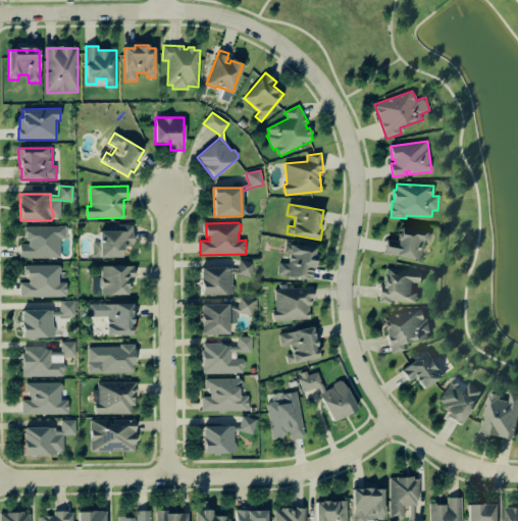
[(94,258),(94,243),(99,243),(99,231),(118,231),(118,225),(134,225),(134,246),(124,246),(124,251),(121,251),(121,258),(94,258)]
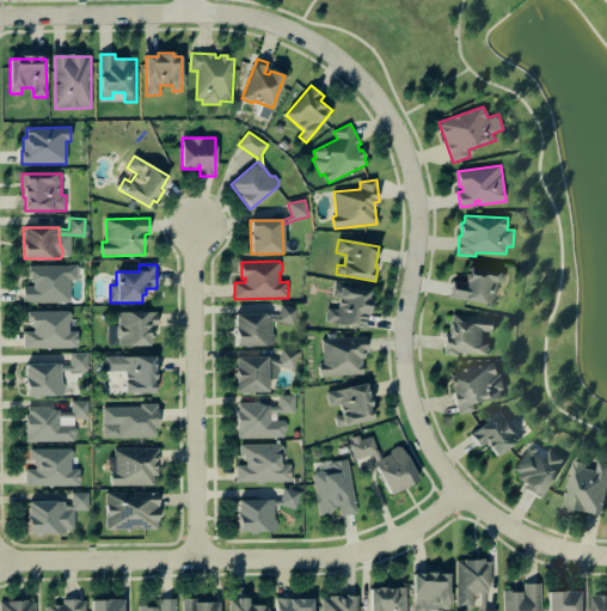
[(78,266),(78,280),(71,280),(71,301),(24,303),(24,286),(34,286),(34,282),(31,282),(30,266),(78,266)]
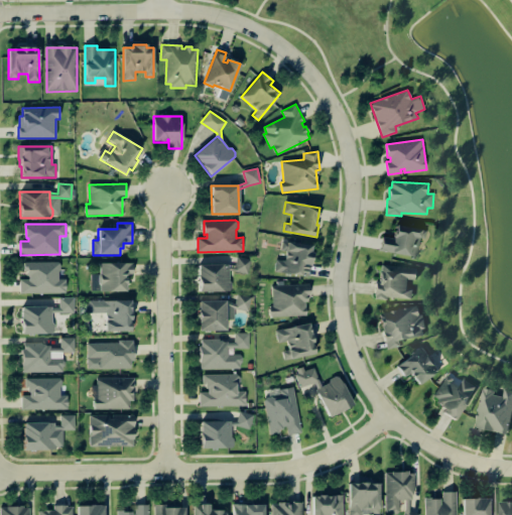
[(380,251),(382,237),(394,239),(396,226),(426,231),(425,239),(420,238),(416,258),(380,251)]
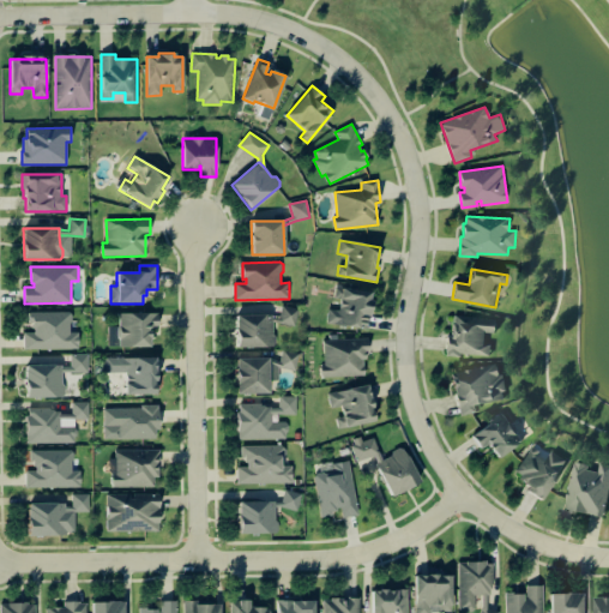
[(367,329),(326,324),(329,310),(339,311),(341,299),(333,299),(335,288),(371,293),(369,301),(371,301),(367,329)]
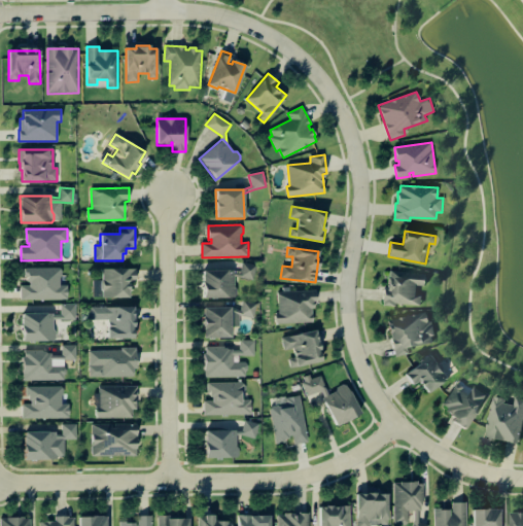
[(253,280),(239,277),(234,277),(234,273),(240,273),(243,263),(256,266),(253,280)]
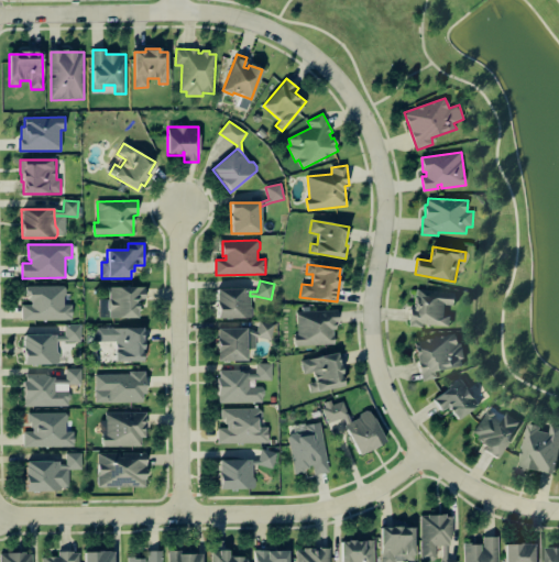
[(64,286),(66,288),(66,295),(64,297),(64,305),(72,305),(73,320),(22,320),(22,306),(32,306),(32,301),(30,301),(29,297),(26,297),(26,286),(31,286),(64,286)]
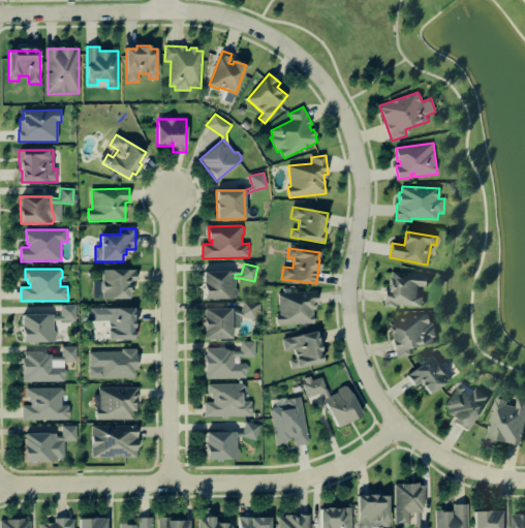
[(129,284),(129,299),(103,299),(103,271),(136,270),(136,284),(129,284)]
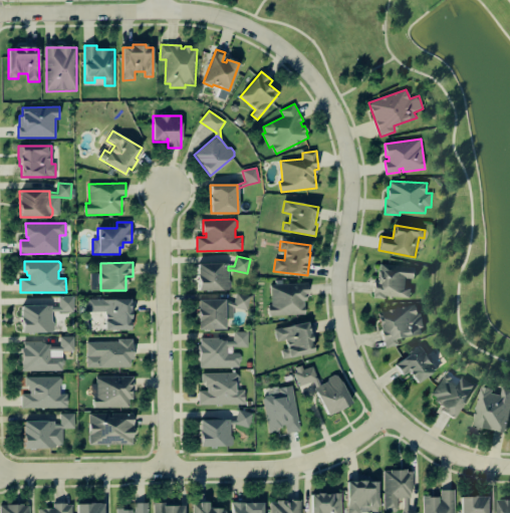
[(228,290),(198,291),(198,264),(228,264),(228,266),(228,270),(228,279),(231,282),(231,288),(228,290)]
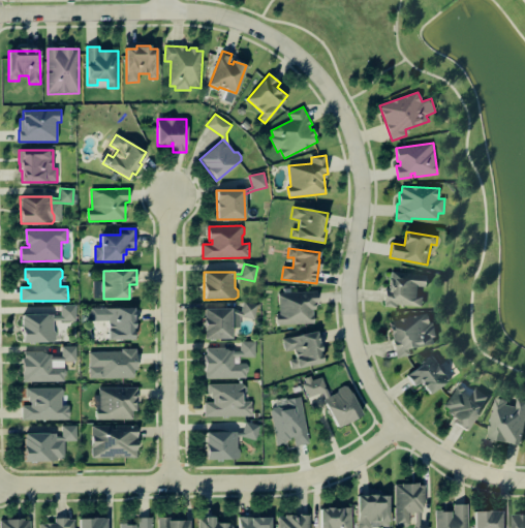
[(385,289),(391,290),(392,272),(429,275),(428,286),(420,285),(419,297),(424,297),(424,306),(399,304),(399,307),(384,306),(385,289)]
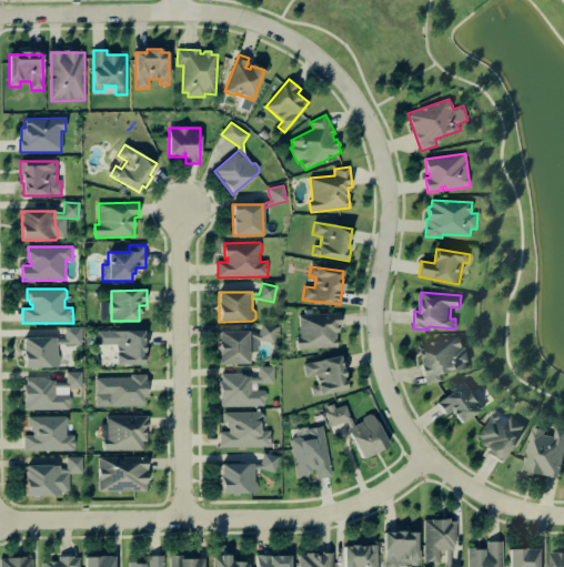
[(336,333),(338,347),(301,350),(298,350),(298,337),(300,337),(300,330),(299,315),(341,313),(341,327),(339,327),(340,332),(336,333)]
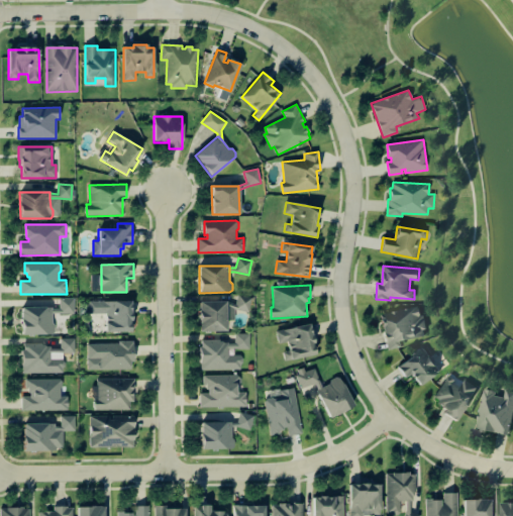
[(248,312),(235,309),(236,305),(238,295),(252,298),(248,312)]
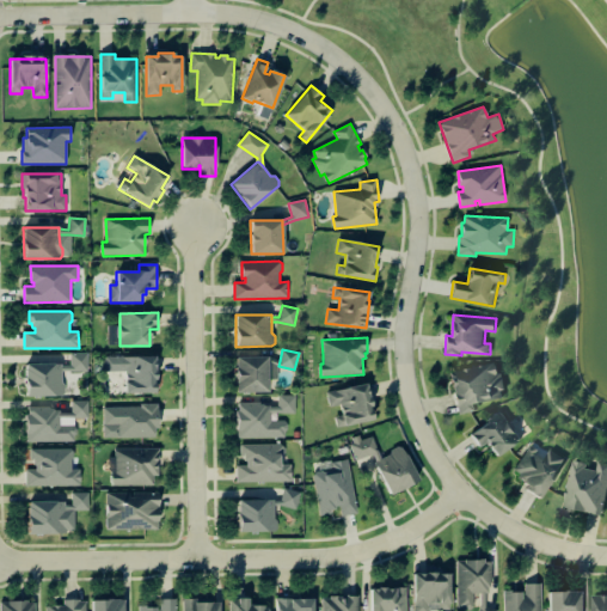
[(61,366),(71,366),(71,353),(87,353),(87,372),(61,372),(61,366)]
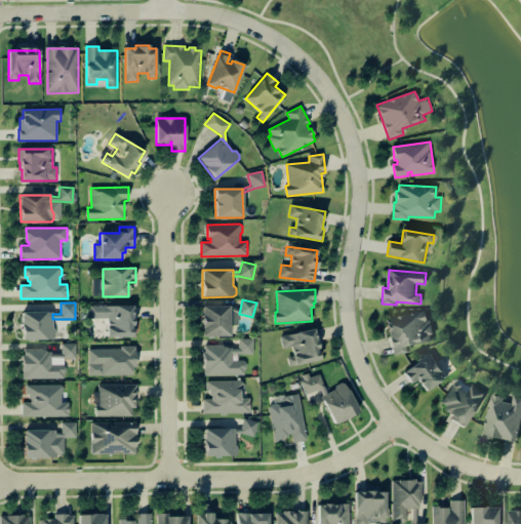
[(108,337),(107,337),(107,328),(108,328),(108,319),(90,319),(90,307),(132,307),(132,326),(131,326),(131,337),(108,337)]
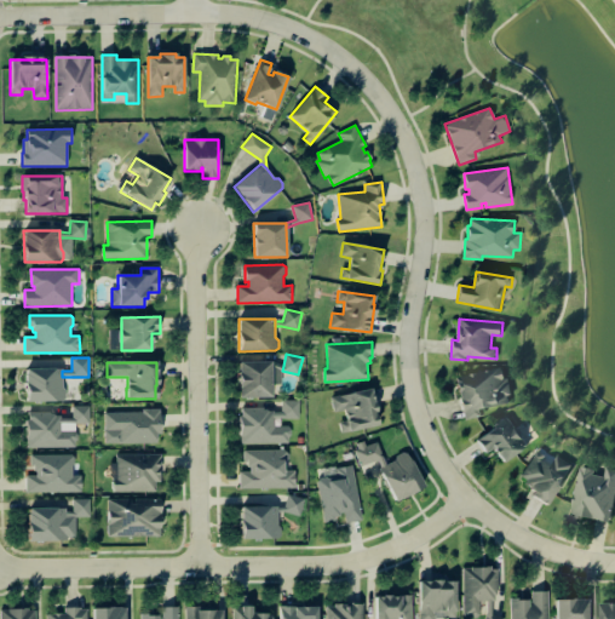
[(271,384),(271,397),(239,399),(239,362),(271,362),(283,366),(282,371),(282,384),(271,384)]
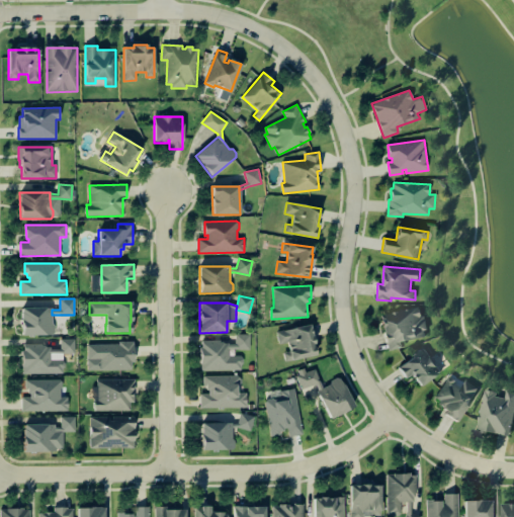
[(403,341),(404,347),(389,350),(381,315),(420,307),(422,317),(425,316),(428,329),(425,330),(426,336),(403,341)]
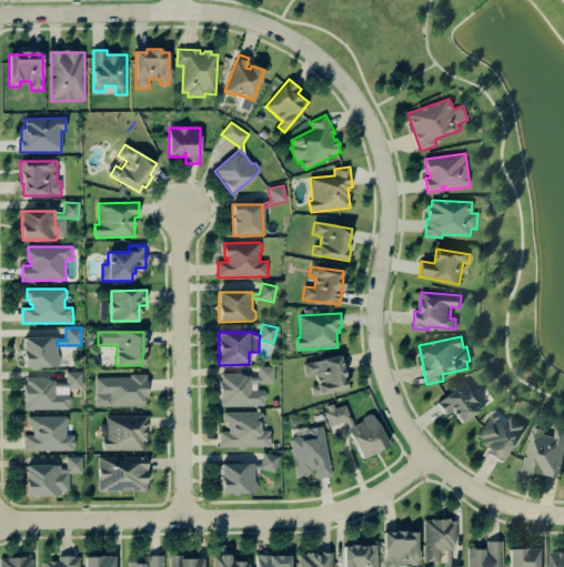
[(57,338),(57,340),(57,345),(57,355),(60,357),(60,365),(58,367),(23,368),(23,338),(57,338)]
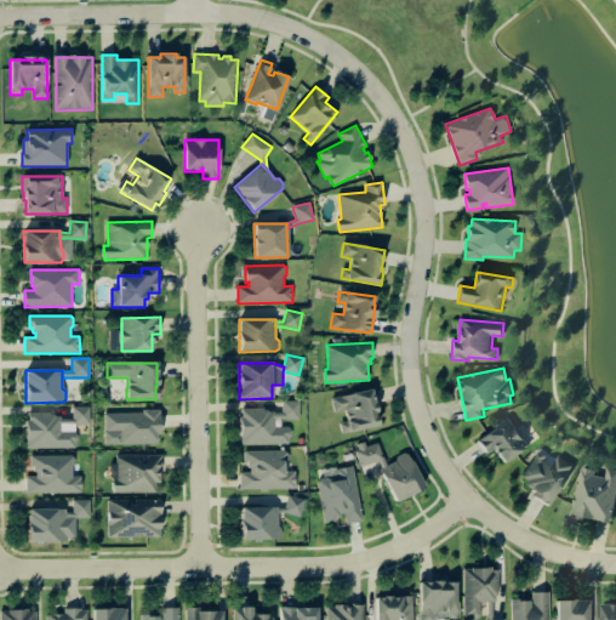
[(371,391),(378,426),(342,433),(340,424),(348,421),(346,410),(335,413),(332,398),(371,391)]
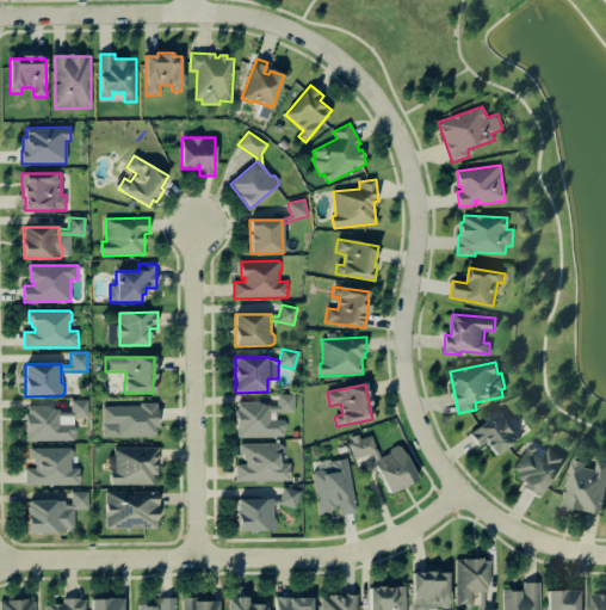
[(278,412),(270,412),(270,407),(278,406),(278,395),(295,395),(295,413),(278,413),(278,412)]
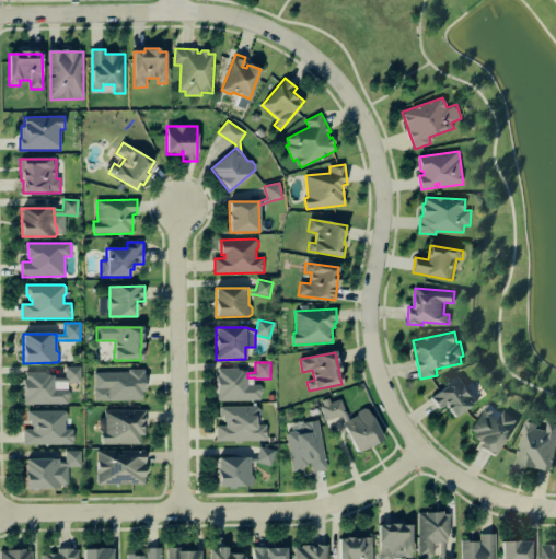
[(66,379),(66,367),(81,367),(81,383),(66,383),(55,383),(55,377),(66,379)]
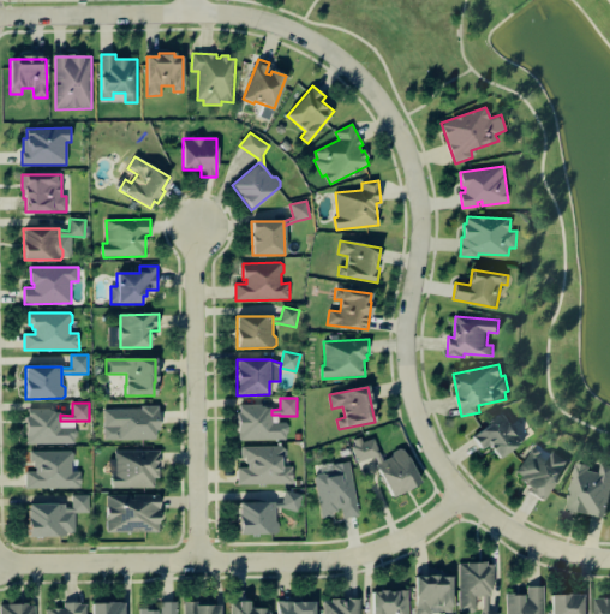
[(271,423),(286,423),(286,440),(239,440),(239,413),(240,413),(240,405),(261,405),(262,409),(271,409),(271,410),(271,415),(271,423)]
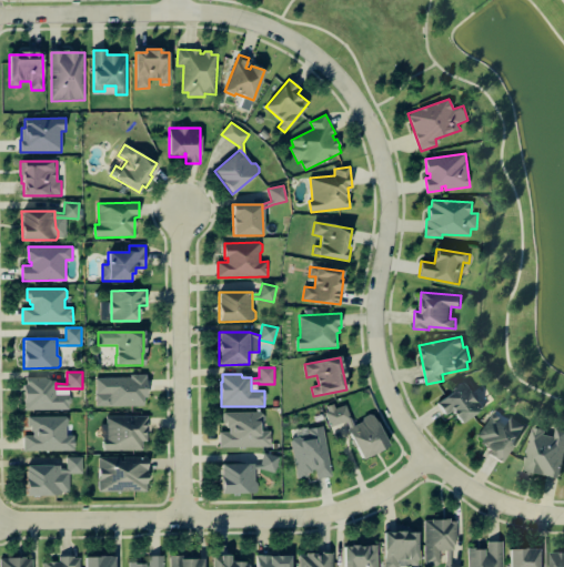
[(131,375),(148,375),(148,397),(144,397),(144,406),(96,406),(96,378),(131,378),(131,375)]
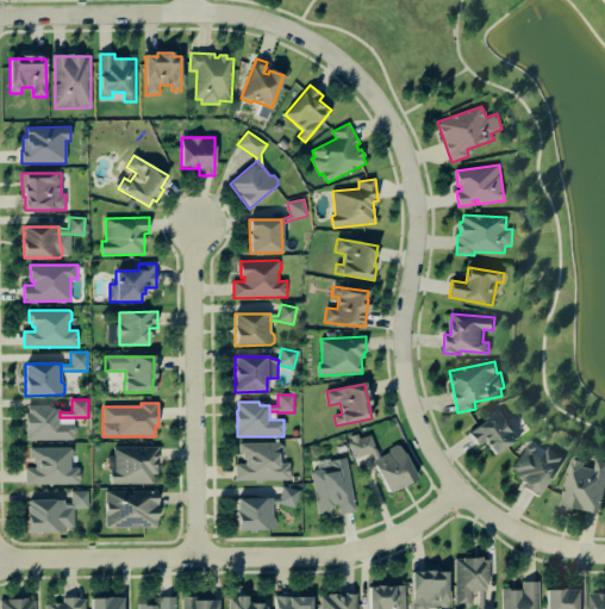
[(25,414),(27,414),(27,408),(52,408),(52,409),(60,409),(60,411),(60,417),(60,423),(74,423),(74,440),(27,440),(27,433),(26,433),(25,414)]
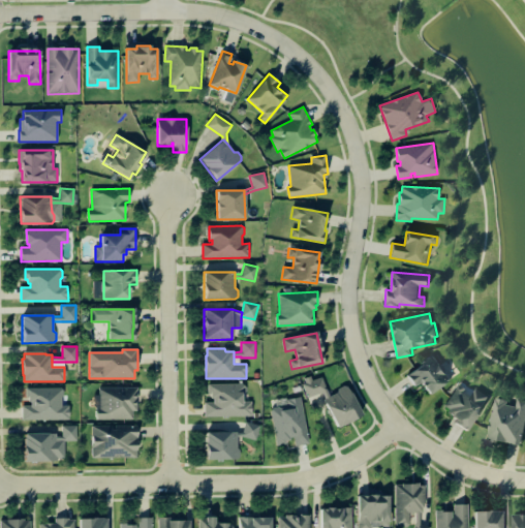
[(421,382),(415,386),(407,376),(434,355),(452,379),(430,396),(421,382)]
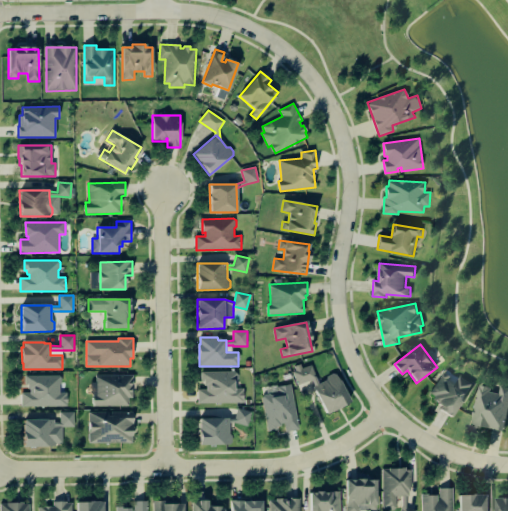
[(303,369),(312,365),(317,377),(319,384),(315,386),(313,380),(298,385),(293,372),(297,371),(295,366),(301,364),(303,369)]
